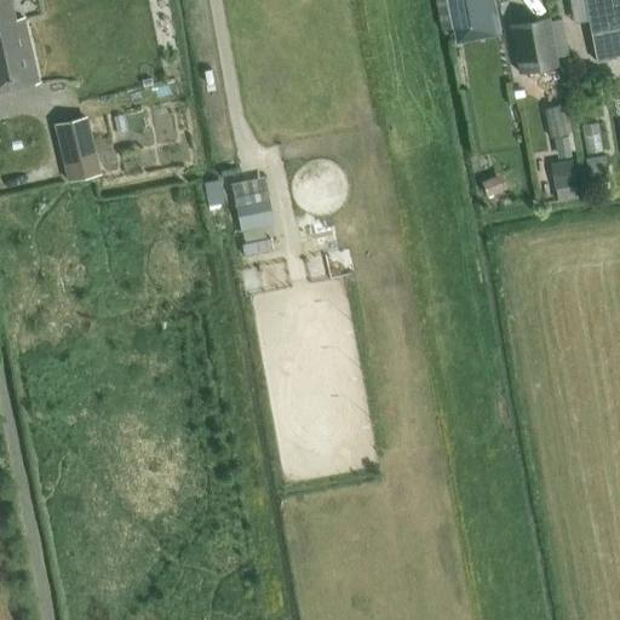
[(0,0),(0,92),(39,84),(23,18),(15,19),(9,0),(0,0)]
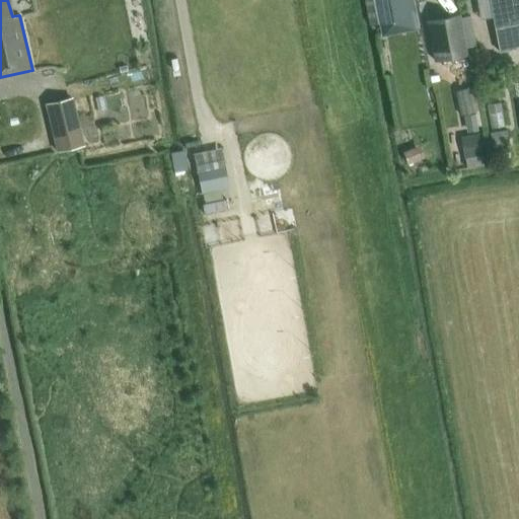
[(418,16),(414,0),(364,0),(369,25),(418,16)]
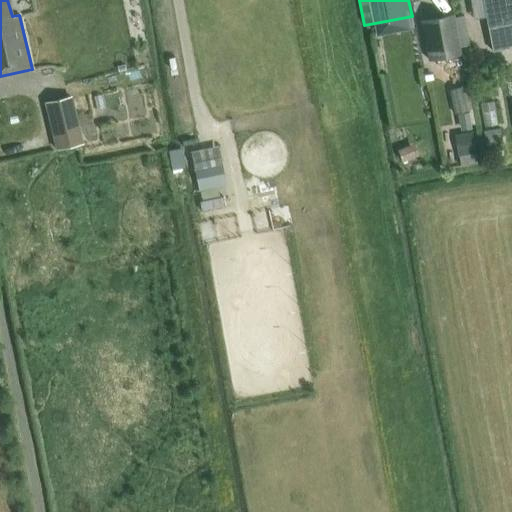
[(511,47),(511,0),(482,0),(492,51),(511,47)]
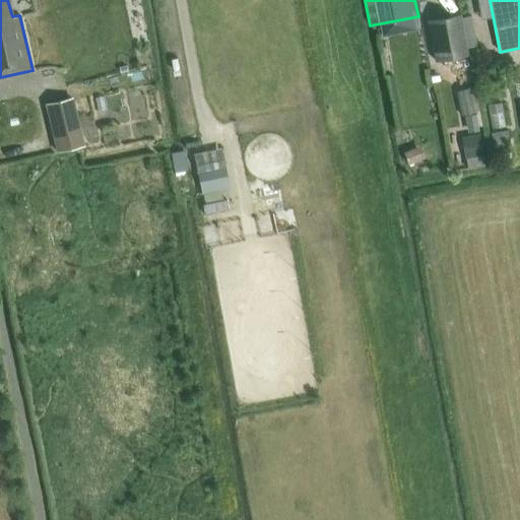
[(428,20),(435,61),(467,56),(465,49),(460,18),(460,14),(428,20)]
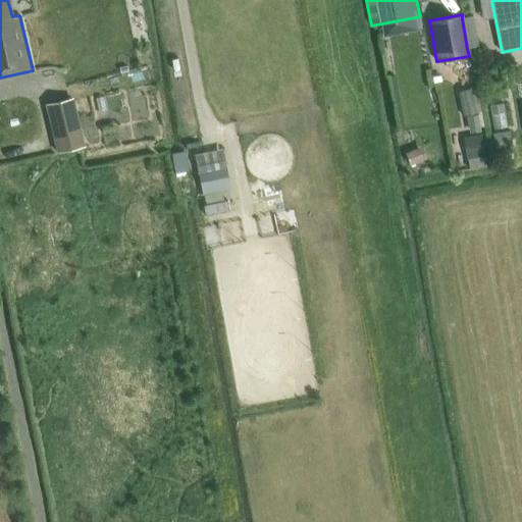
[(462,18),(467,49),(478,47),(473,16),(462,18)]
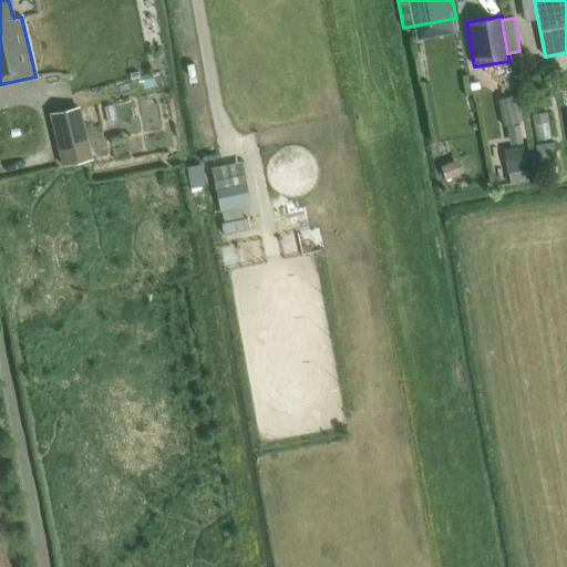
[(516,123),(516,122),(522,121),(516,96),(497,100),(502,125),(516,123)]
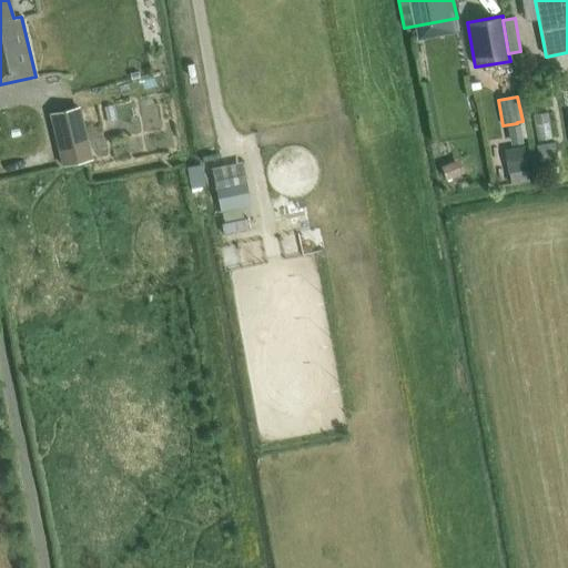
[(79,105),(48,113),(61,166),(92,159),(79,105)]
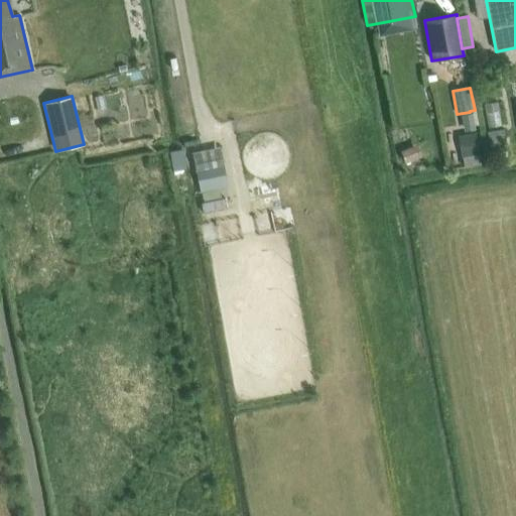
[(492,148),(510,144),(506,126),(488,130),(492,148)]
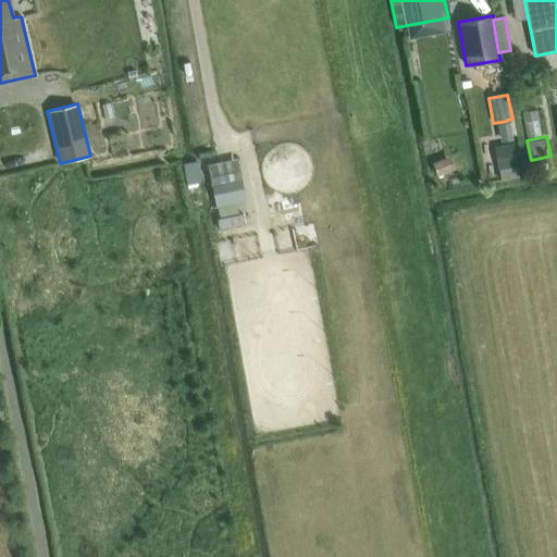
[(514,144),(494,146),(497,170),(517,168),(514,144)]
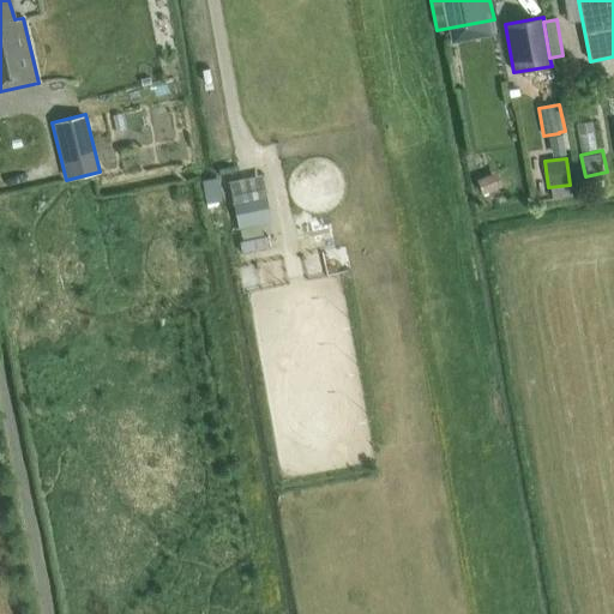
[(495,173),(476,180),(483,197),(501,190),(495,173)]
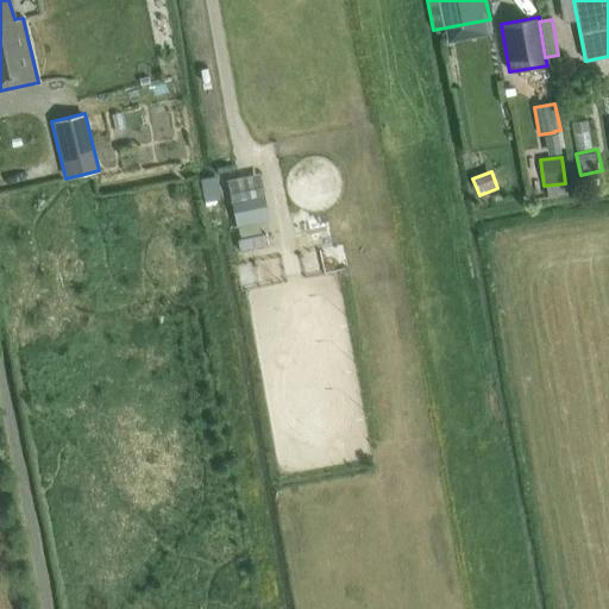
[(228,182),(236,219),(265,213),(258,176),(228,182)]
